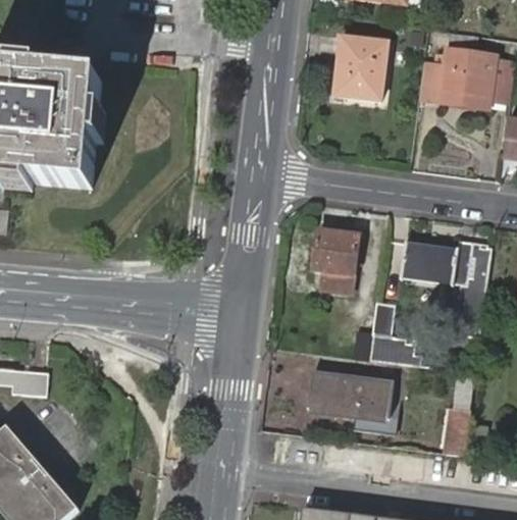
[(342,75),(339,96),(378,101),(385,43),(341,36),(334,74),(342,75)]
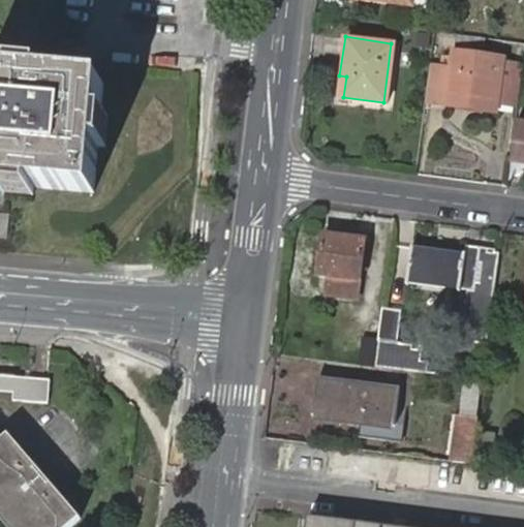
[(431,64),(425,101),(442,103),(443,94),(493,101),(500,62),(500,57),(451,51),(449,67),(431,64)]
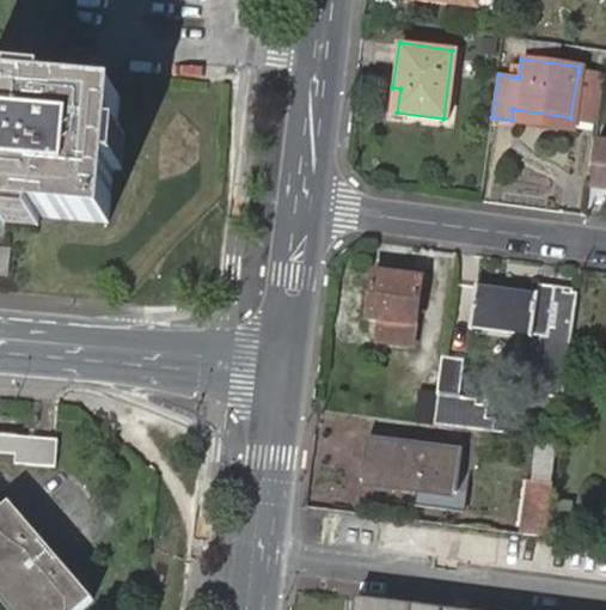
[(599,74),(579,72),(570,117),(593,121),(599,74)]
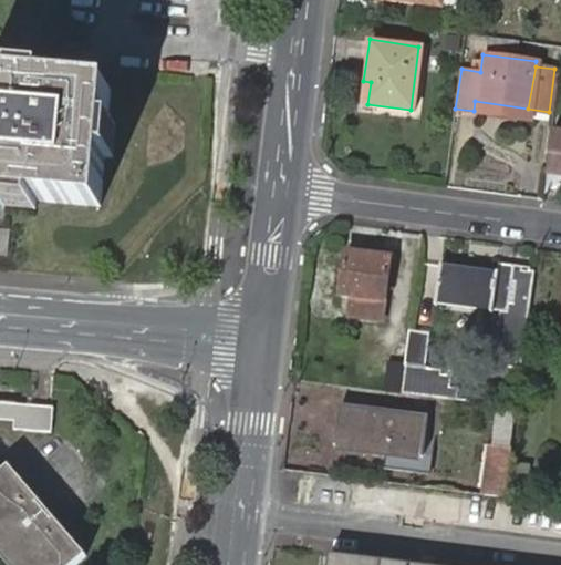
[(13,78),(44,80),(44,72),(13,69),(13,78)]
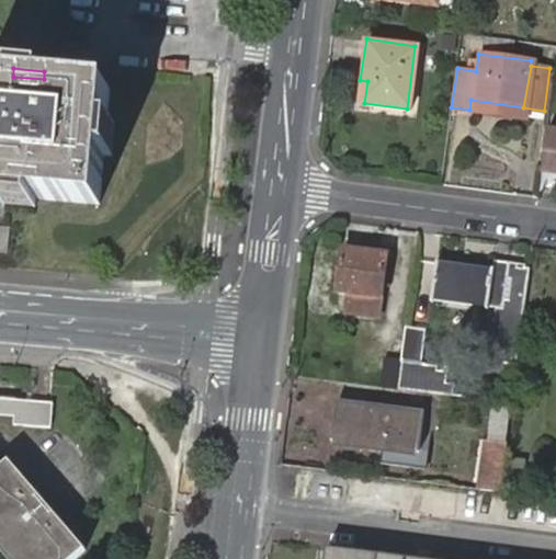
[(0,192),(3,192),(33,195),(97,200),(101,151),(103,117),(106,84),(44,79),(13,77),(0,76),(0,192)]
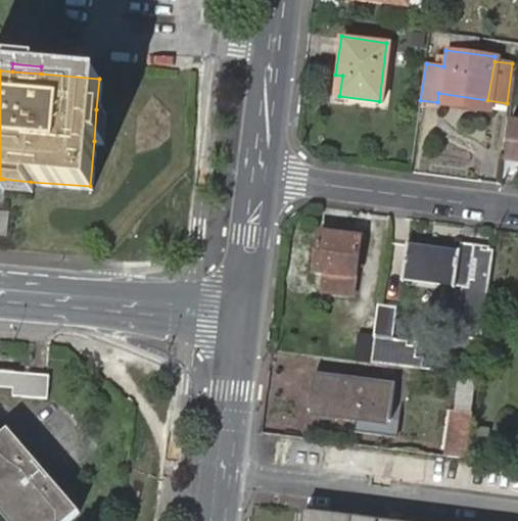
[(331,95),(339,96),(342,76),(335,75),(331,95)]
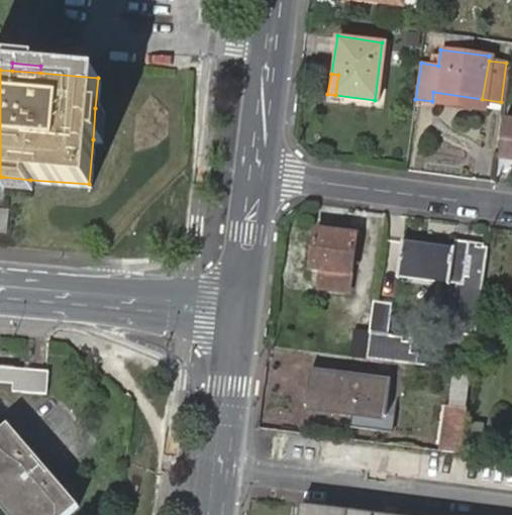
[(433,92),(432,101),(481,108),(482,99),(433,92)]
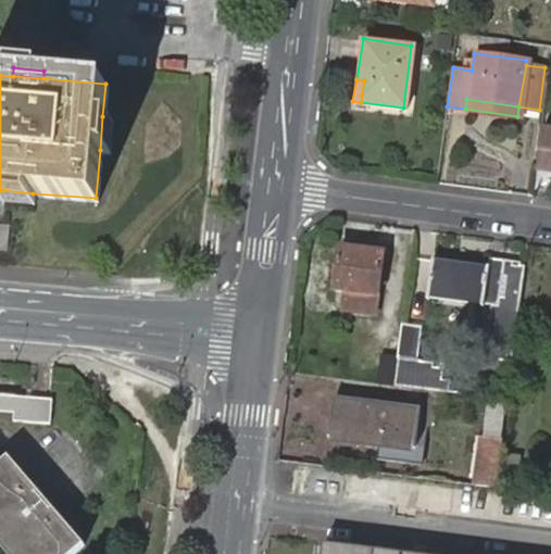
[(102,116),(100,150),(114,150),(116,117),(102,116)]
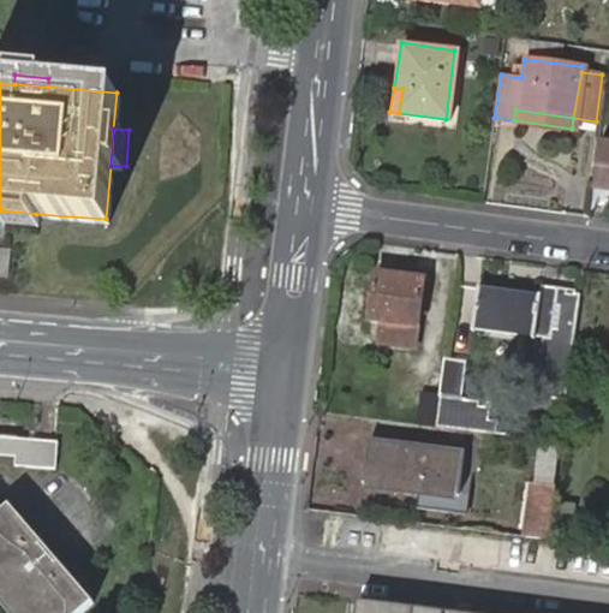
[(608,162),(608,140),(599,138),(593,184),(607,186),(608,162)]
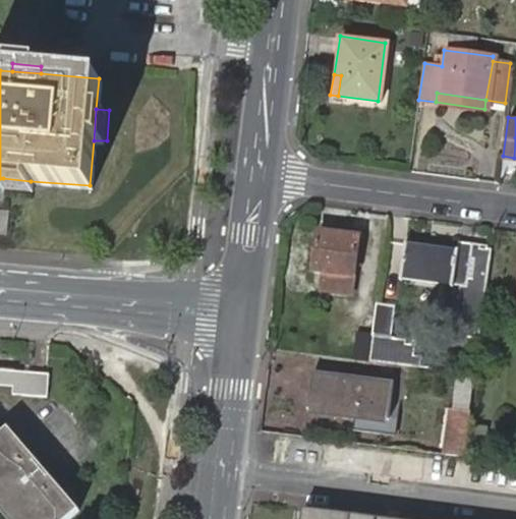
[(30,188),(31,181),(3,178),(2,186),(30,188)]
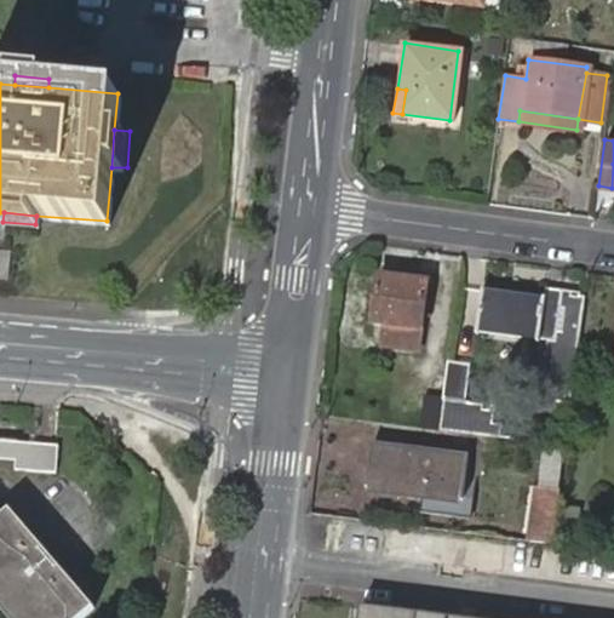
[(425,281),(377,274),(369,322),(382,325),(379,345),(415,350),(425,281)]
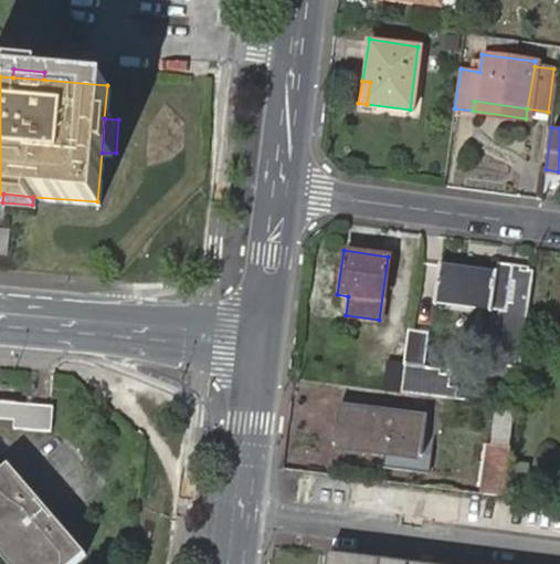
[(495,272),(440,264),(433,299),(489,307),(503,310),(497,345),(509,346),(508,357),(521,358),(534,271),(496,264),(495,272)]
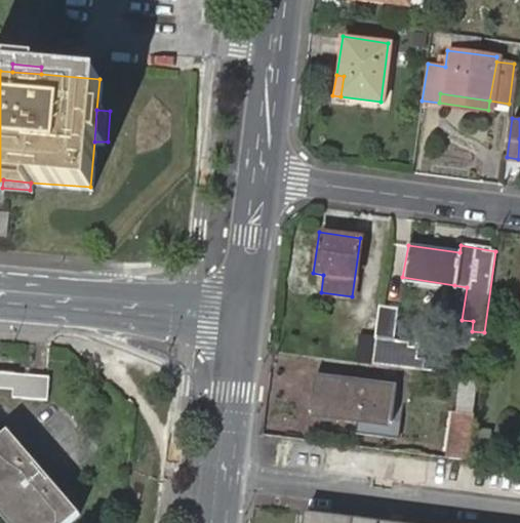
[(453,291),(454,285),(402,277),(401,284),(453,291)]
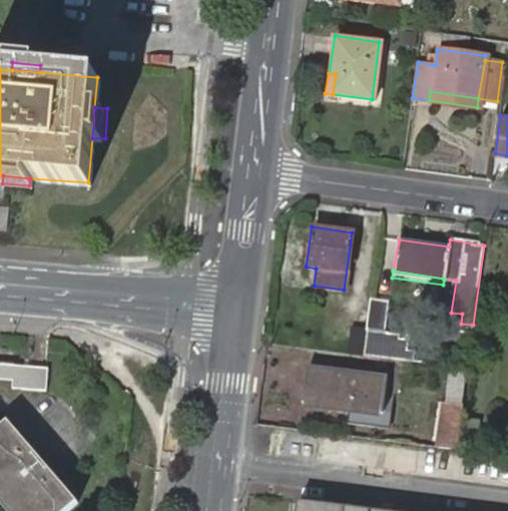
[(370,303),(366,335),(363,356),(406,362),(409,340),(385,338),(388,305),(370,303)]
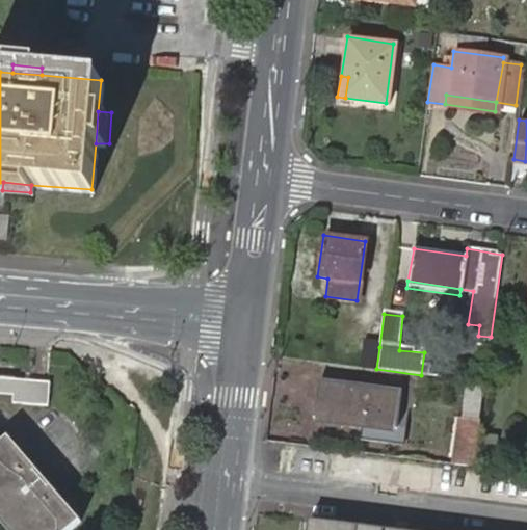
[(479,325),(468,324),(467,334),(478,336),(479,325)]
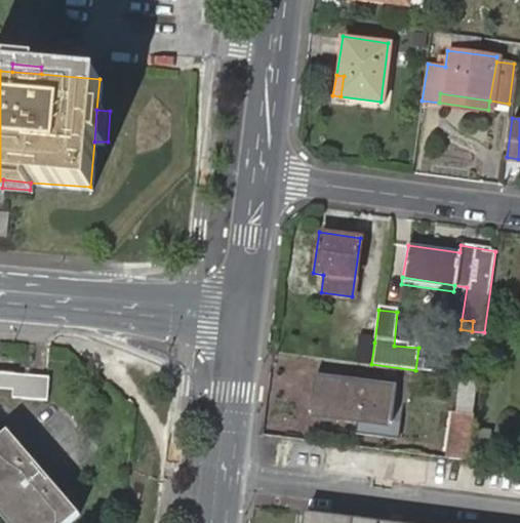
[(359,340),(356,362),(371,364),(374,343),(359,340)]
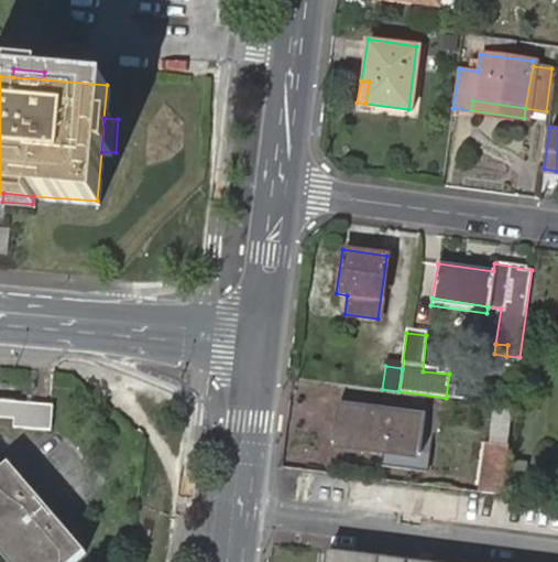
[(53,402),(0,397),(0,414),(11,415),(10,423),(51,427),(53,402)]
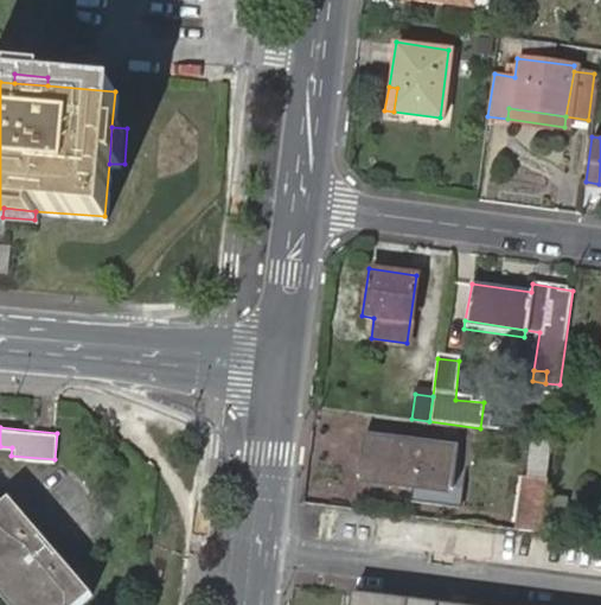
[(384,453),(379,478),(411,484),(419,440),(355,432),(352,450),(384,453)]
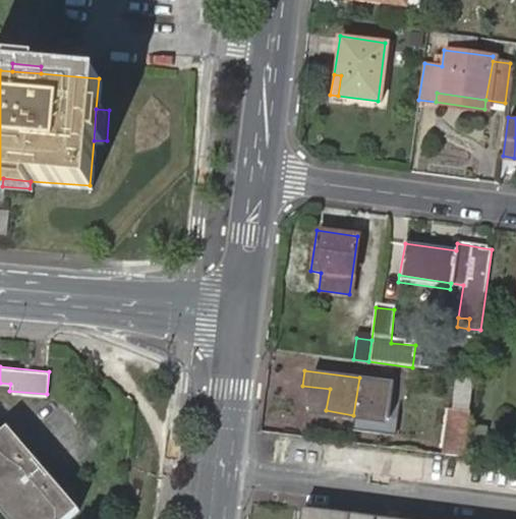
[(359,378),(353,415),(366,416),(371,379),(359,378)]
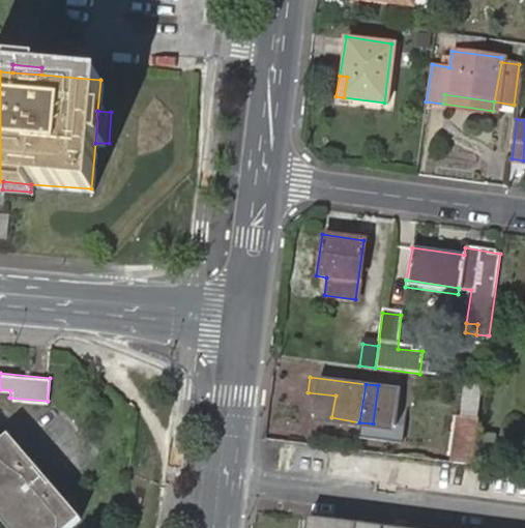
[(303,413),(331,417),(336,396),(308,392),(303,413)]
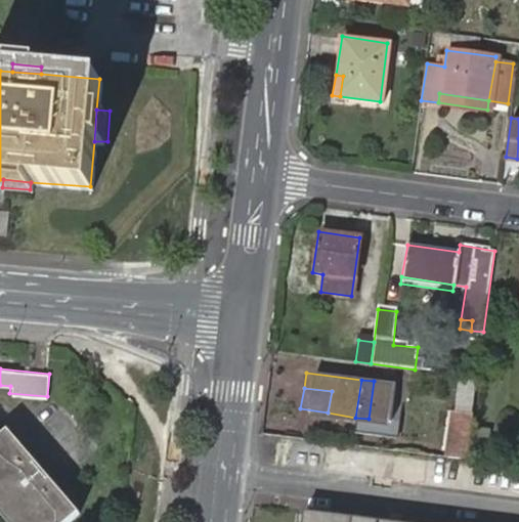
[(446,458),(466,461),(466,460),(471,421),(451,419),(446,458)]
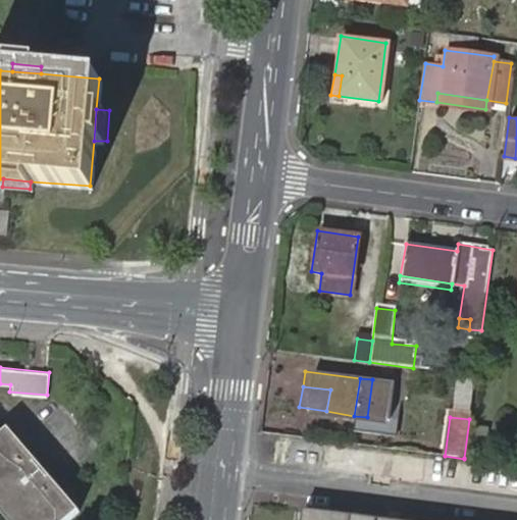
[(473,429),(469,457),(485,459),(488,431),(473,429)]
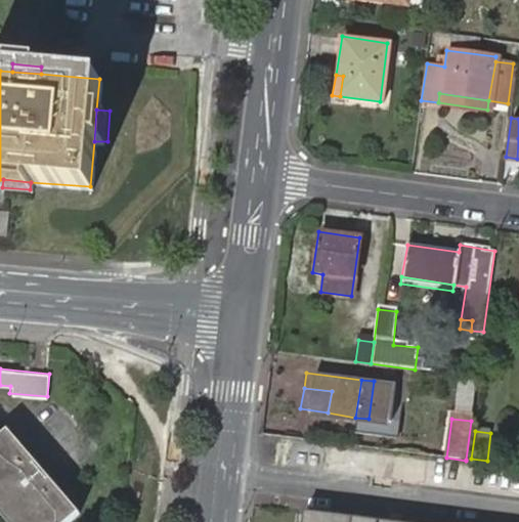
[(0,517),(4,521),(66,521),(74,515),(3,433),(0,435),(0,517)]
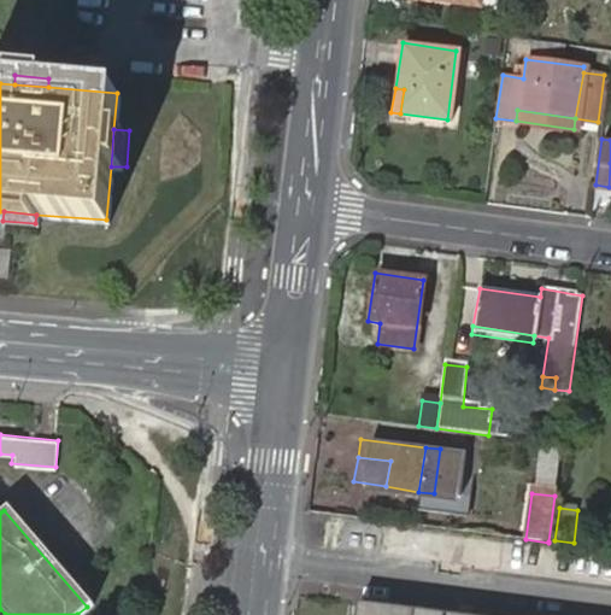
[(464,614),(358,601),(356,614),(464,614)]
